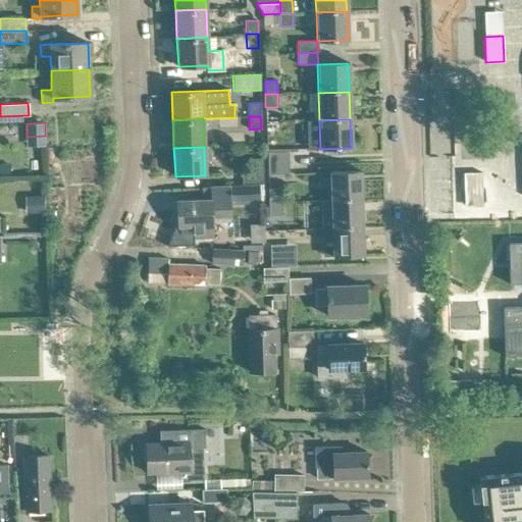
[(267,162),(289,161),(288,151),(267,152),(267,162)]
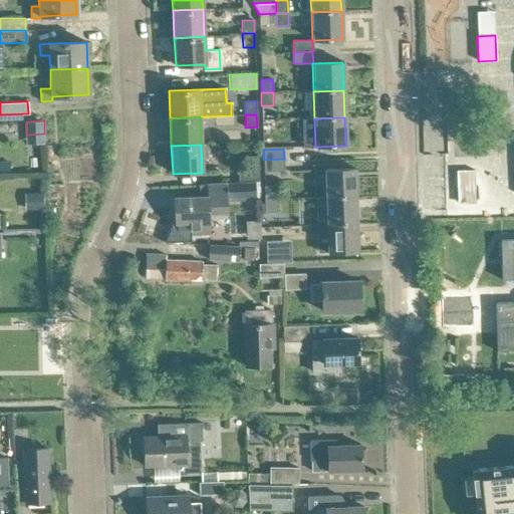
[(247,170),(238,171),(238,183),(254,182),(259,182),(258,156),(247,156),(247,170)]
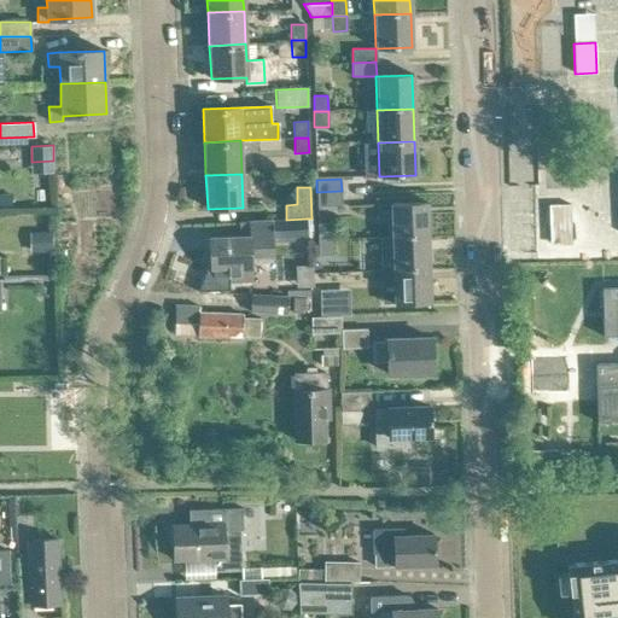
[(342,191),(316,192),(318,207),(342,205),(342,191)]
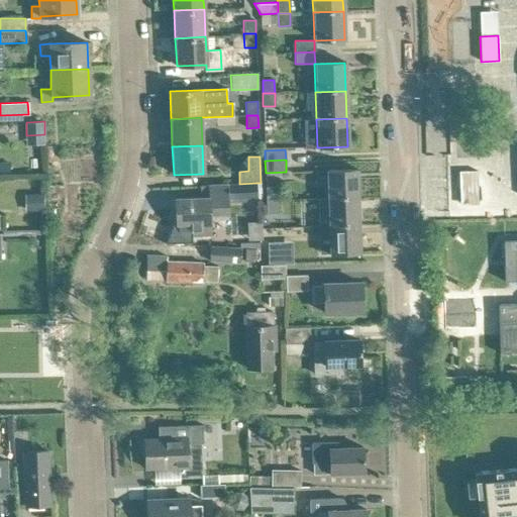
[(326,198),(356,197),(355,169),(326,170),(326,198)]
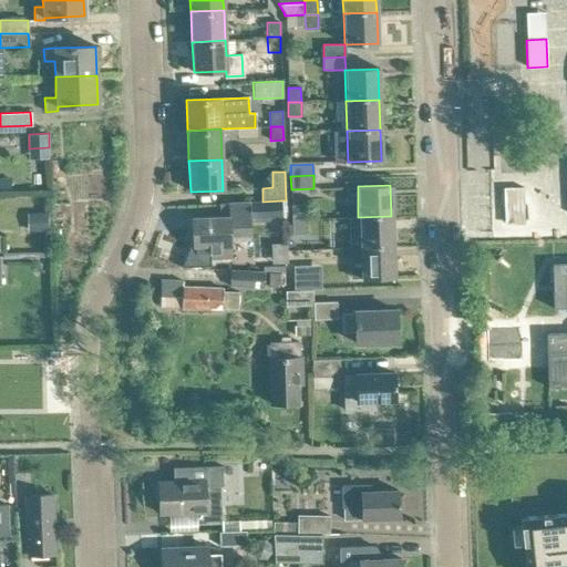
[(503,187),(504,207),(524,206),(523,187),(503,187)]
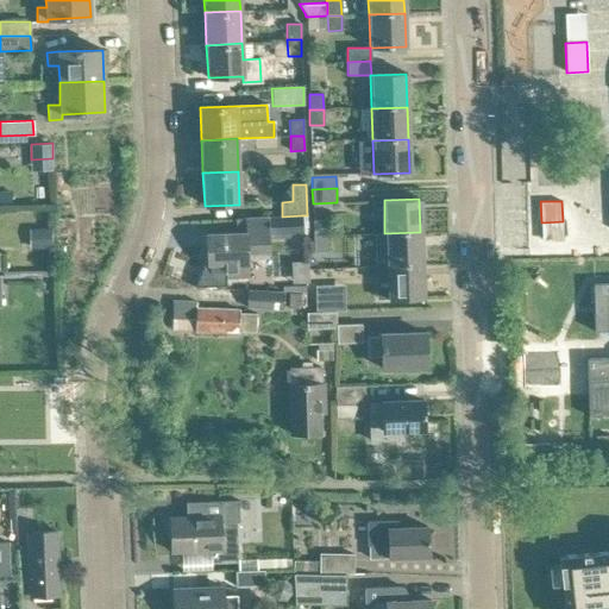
[(203,262),(194,287),(226,286),(226,278),(248,277),(246,263),(246,255),(264,253),(264,250),(269,250),(268,234),(302,232),(301,215),(282,217),(268,217),(244,218),(245,232),(206,234),(207,263),(206,263),(205,263),(203,262)]
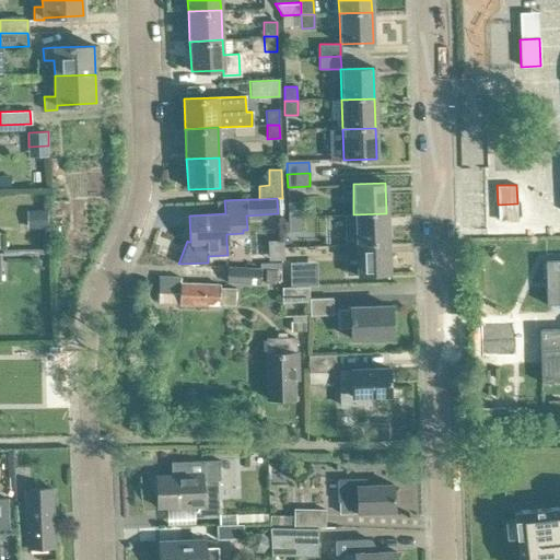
[(288,217),(301,217),(300,201),(287,202),(288,217)]
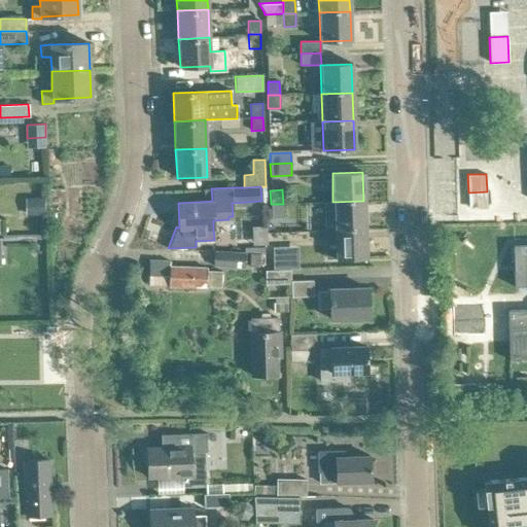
[(334,230),(364,230),(363,201),(332,202),(324,203),(324,231),(334,230)]
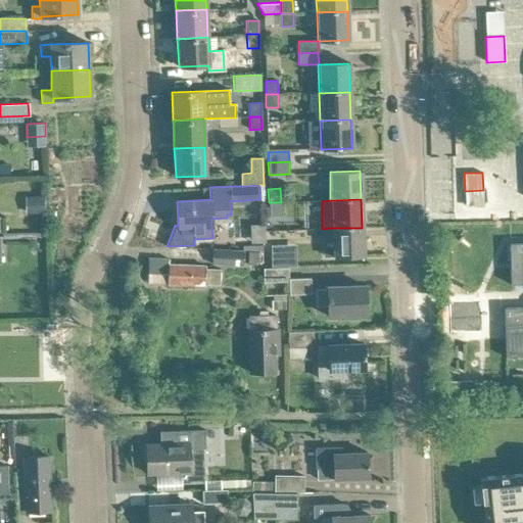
[(281,202),(269,202),(269,216),(281,216),(281,202)]
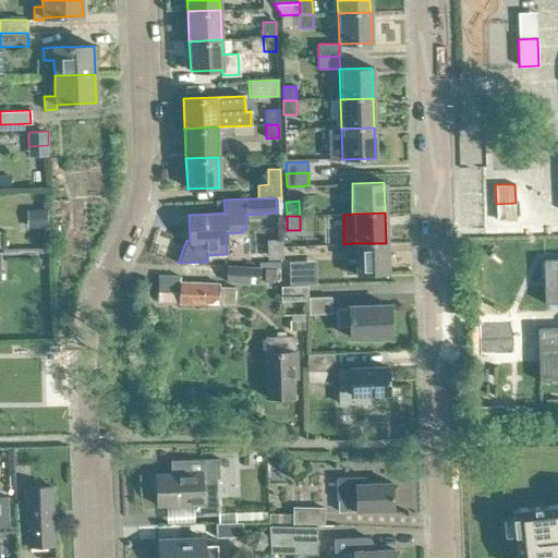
[(386,243),(353,243),(354,274),(387,273),(386,243)]
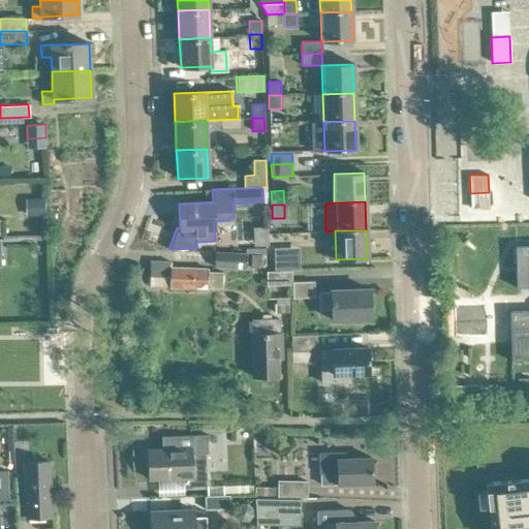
[(528,245),(515,246),(516,287),(528,286),(528,310),(509,311),(510,362),(528,361),(528,245)]
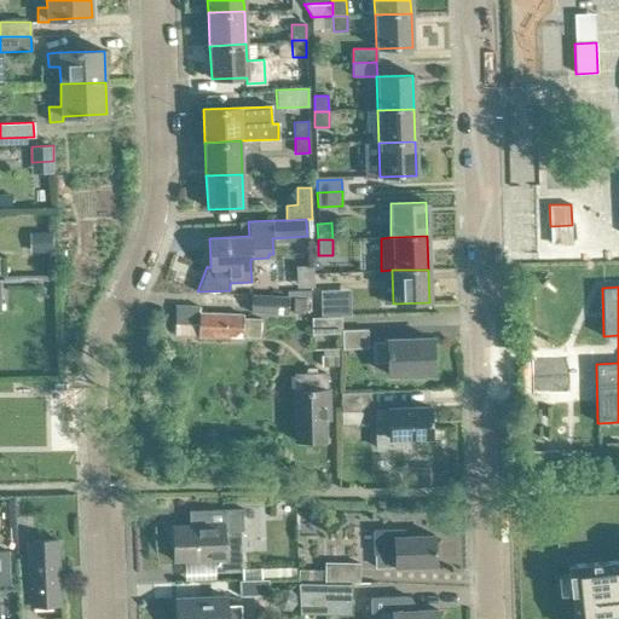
[(334,306),(334,289),(319,290),(319,307),(334,306)]
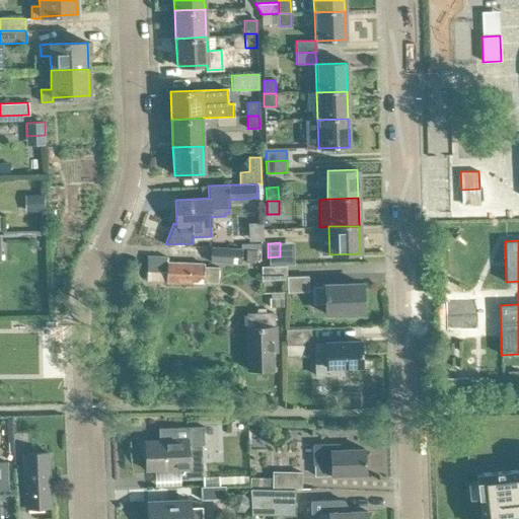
[(240,265),(241,248),(211,246),(210,263),(240,265)]
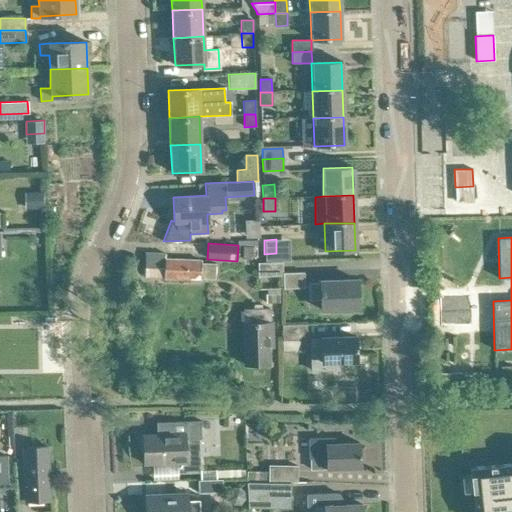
[(252,259),(252,247),(243,247),(242,259),(252,259)]
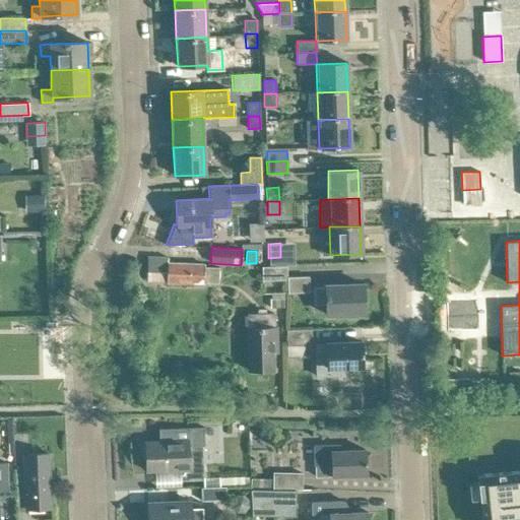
[(286,280),(286,266),(261,267),(261,280),(286,280)]
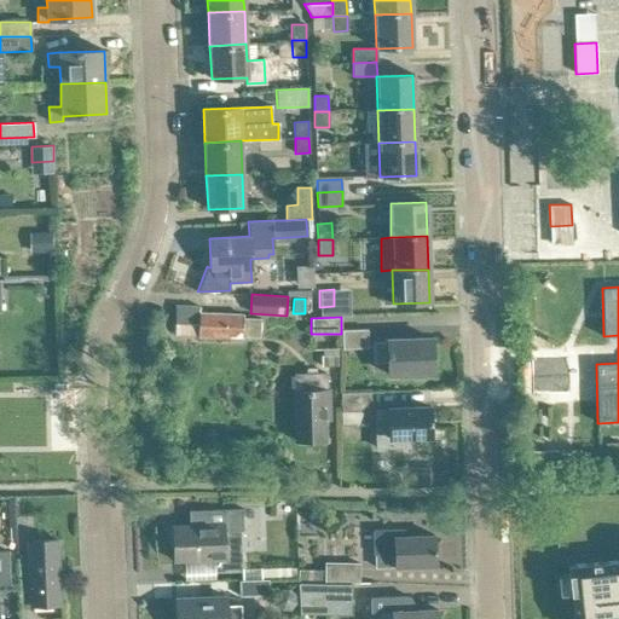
[(247,357),(247,319),(186,319),(186,357),(206,357),(206,360),(225,360),(225,357),(247,357)]
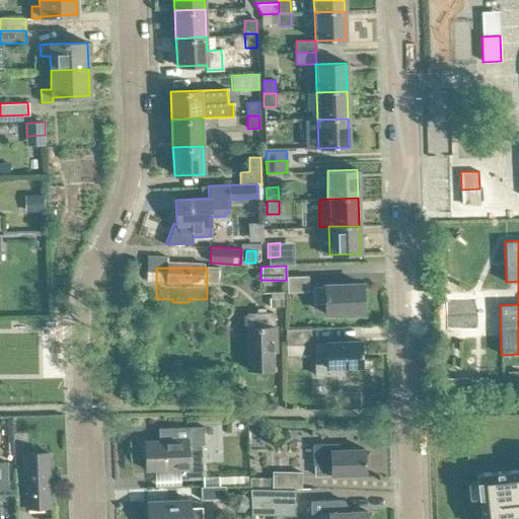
[(287,293),(308,292),(307,276),(286,277),(287,293)]
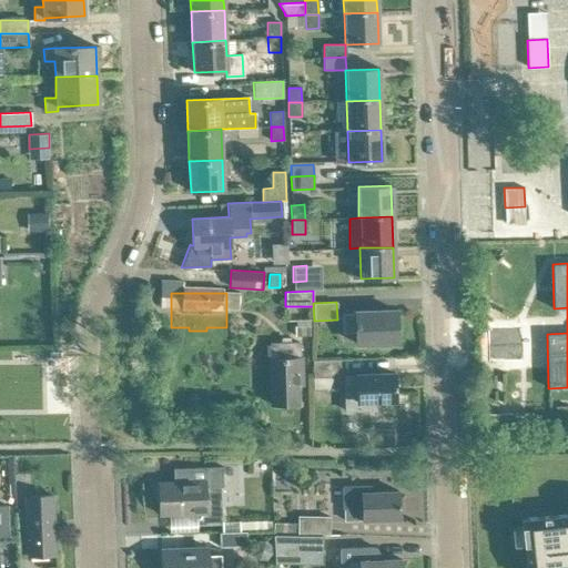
[(396,342),(395,311),(354,313),(354,314),(341,314),(341,333),(354,332),(355,344),(396,342)]
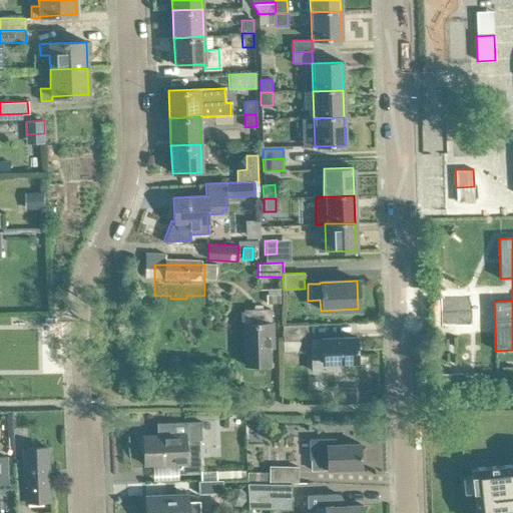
[(243,365),(268,365),(267,340),(271,340),(270,309),(242,310),(243,325),(242,325),(243,365)]
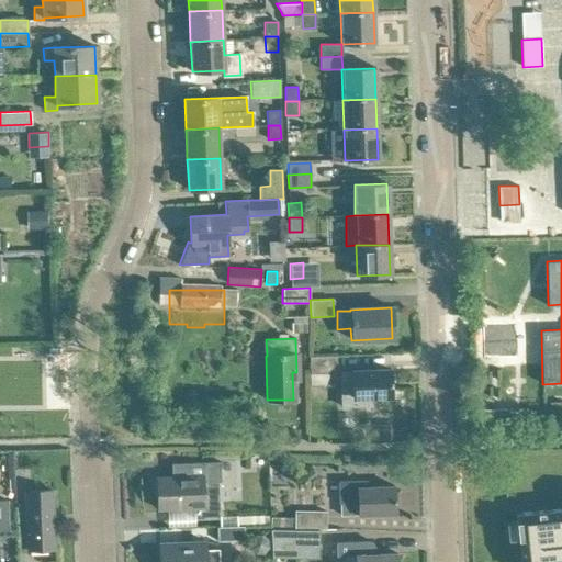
[(310,374),(337,373),(336,355),(308,356),(310,374)]
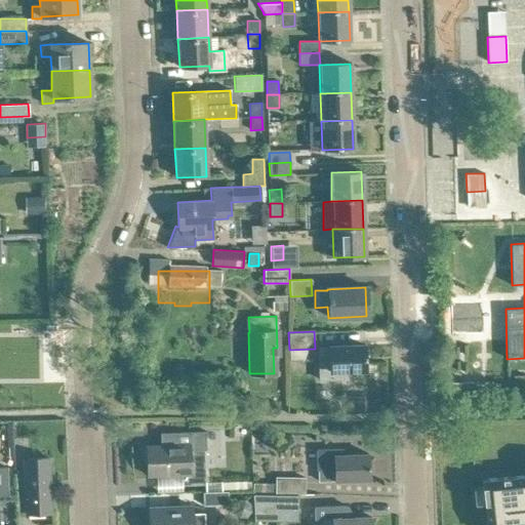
[(318,379),(341,379),(341,370),(364,370),(363,346),(328,347),(317,348),(318,379)]
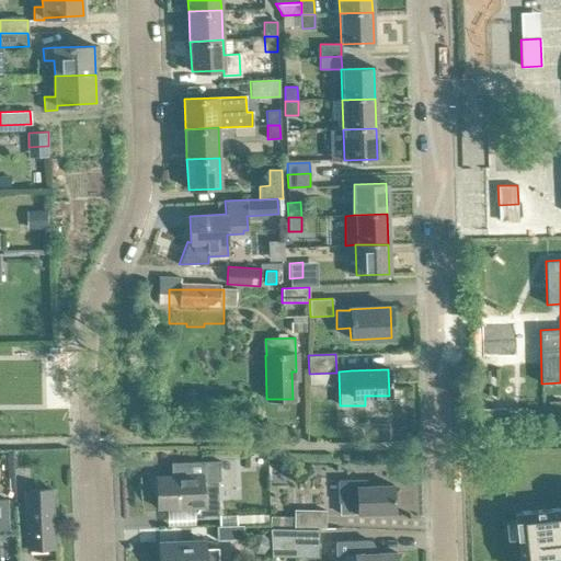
[(150,481),(151,495),(157,494),(157,508),(194,507),(194,518),(218,517),(216,461),(170,464),(170,477),(156,477),(156,481),(150,481)]
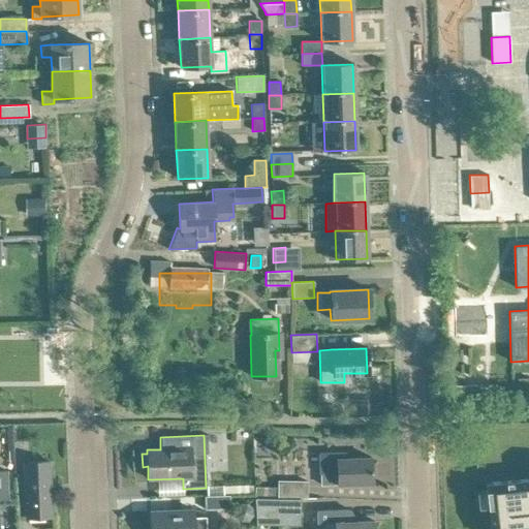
[(344,458),(344,452),(317,453),(318,474),(319,474),(320,485),(337,485),(371,484),(370,457),(344,458)]
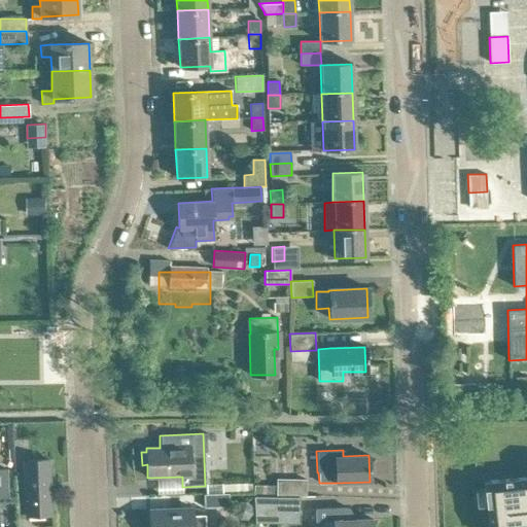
[(26,516),(50,515),(47,459),(23,460),(26,516)]
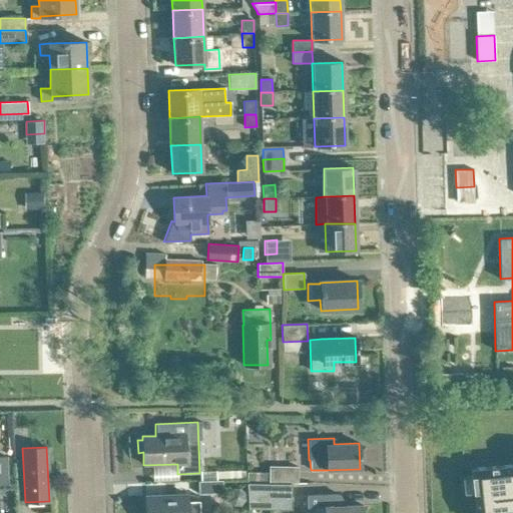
[(512,512),(512,463),(473,468),(477,512),(512,512)]
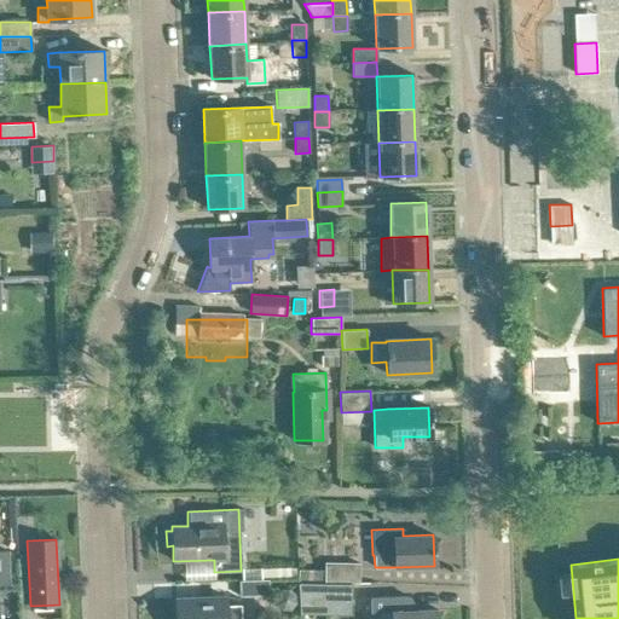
[(359,583),(359,562),(324,561),(323,582),(359,583)]
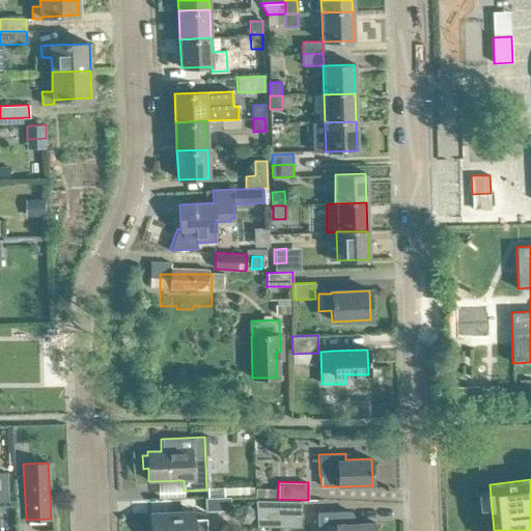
[(205,510),(230,509),(229,497),(204,498),(205,510)]
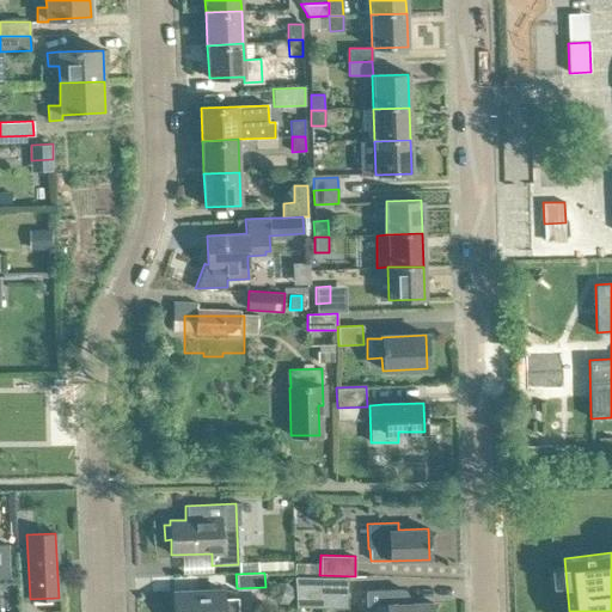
[(347,607),(347,577),(294,576),(295,606),(347,607)]
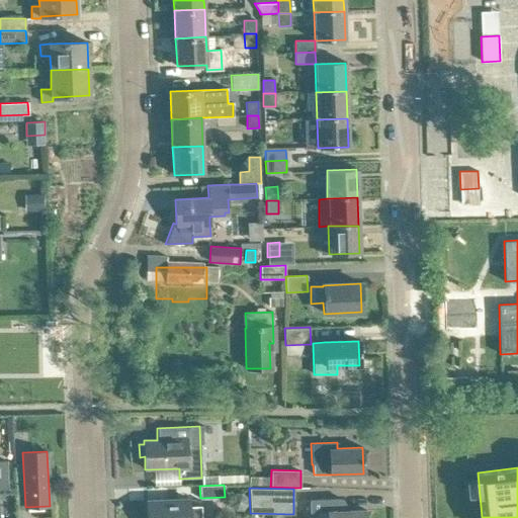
[(189,507),(188,499),(147,501),(147,517),(200,517),(200,506),(189,507)]
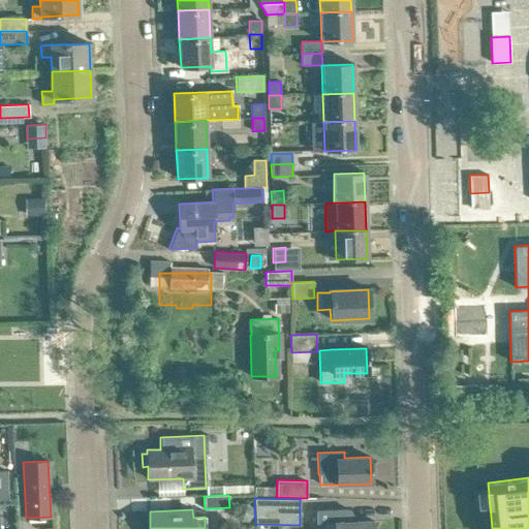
[(346,522),(346,509),(314,510),(315,523),(334,523),(334,528),(372,528),(372,521),(346,522)]
